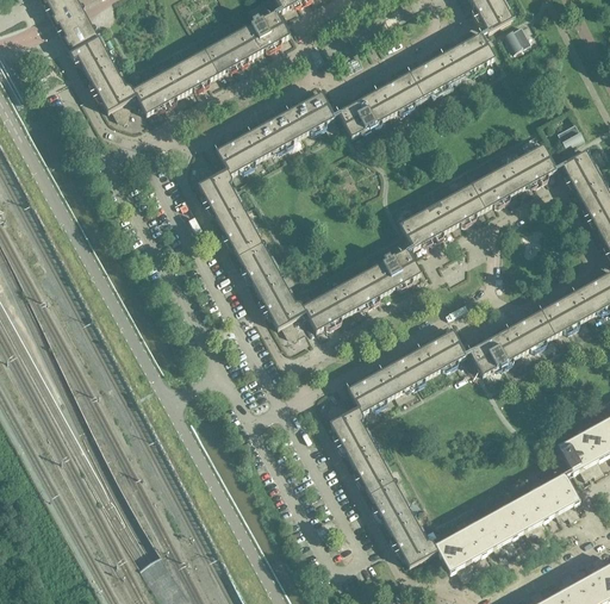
[(44,0),(55,20),(69,45),(67,47),(74,58),(78,60),(79,58),(87,73),(111,60),(101,43),(106,41),(99,30),(95,31),(86,14),(81,6),(79,0),(44,0)]
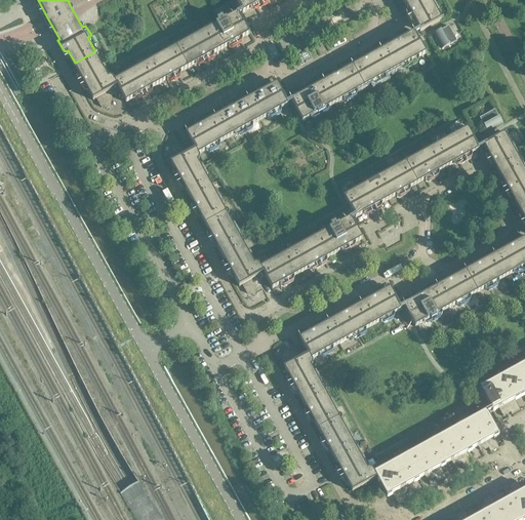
[(237,0),(241,7),(242,9),(254,2),(255,3),(258,4),(259,1),(261,0),(263,2),(266,0),(237,0)]
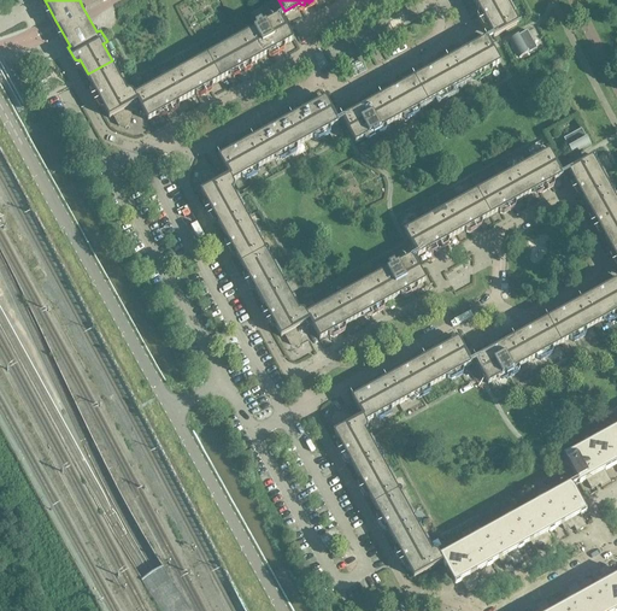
[(518,18),(511,6),(516,4),(513,0),(476,0),(480,6),(479,7),(477,11),(477,12),(481,13),(482,16),(480,17),(483,22),(487,21),(493,31),(518,18)]
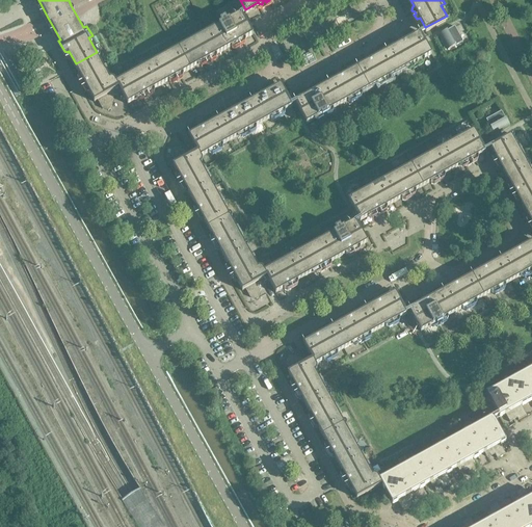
[(253,30),(241,9),(231,15),(229,11),(219,17),(221,20),(212,25),(223,46),(231,43),(232,44),(235,45),(236,41),(238,40),(239,42),(244,40),(242,35),(253,30)]
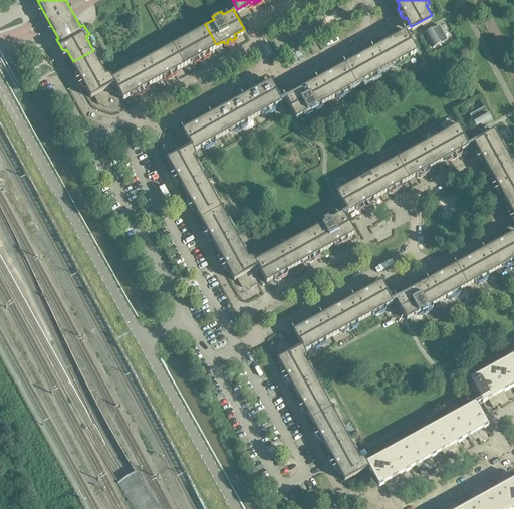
[(447,36),(439,21),(424,29),(433,44),(447,36)]
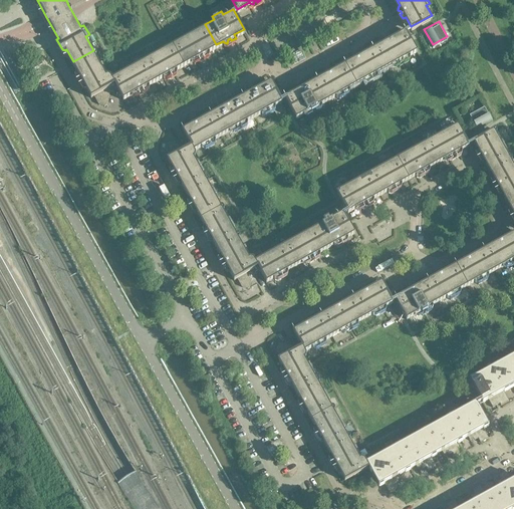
[(216,44),(205,24),(196,29),(194,26),(185,31),(187,34),(173,42),(184,62),(196,56),(196,57),(199,58),(200,58),(201,55),(203,54),(204,56),(209,53),(207,50),(216,44)]
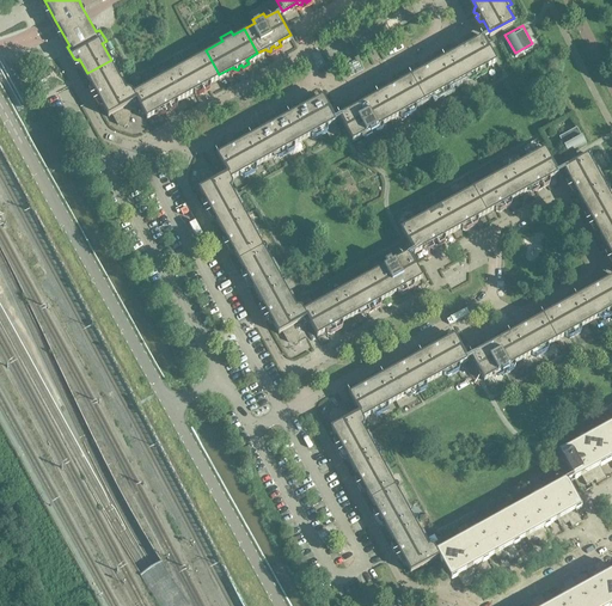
[(496,57),(489,44),(483,34),(471,40),(469,36),(464,38),(465,41),(463,42),(459,42),(458,42),(457,46),(458,47),(444,55),(458,79),(473,69),(476,74),(487,68),(484,63),(496,57)]
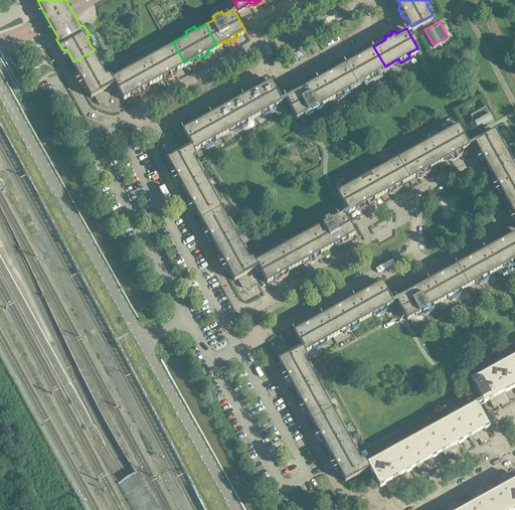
[(184,62),(173,42),(163,47),(161,44),(152,49),(154,52),(145,57),(156,78),(163,74),(164,75),(167,76),(168,73),(170,72),(171,73),(176,71),(174,68),(184,62)]
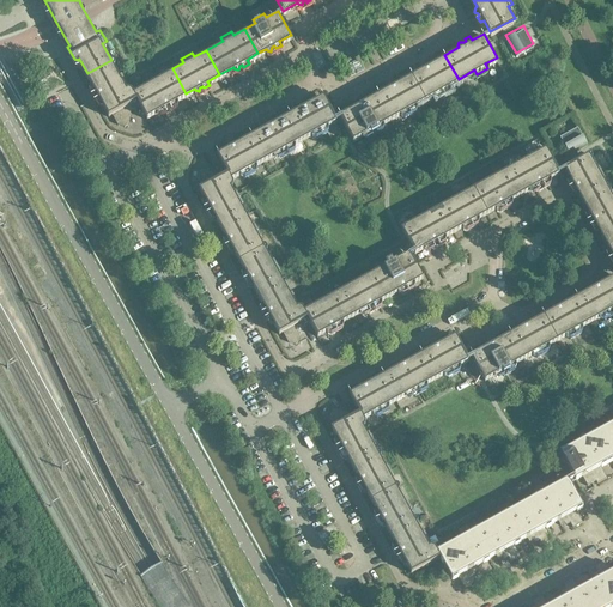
[(459,79),(444,55),(434,61),(431,56),(426,60),(428,62),(425,64),(422,62),(420,62),(419,67),(420,68),(411,73),(425,97),(436,91),(438,96),(449,90),(447,85),(459,79)]
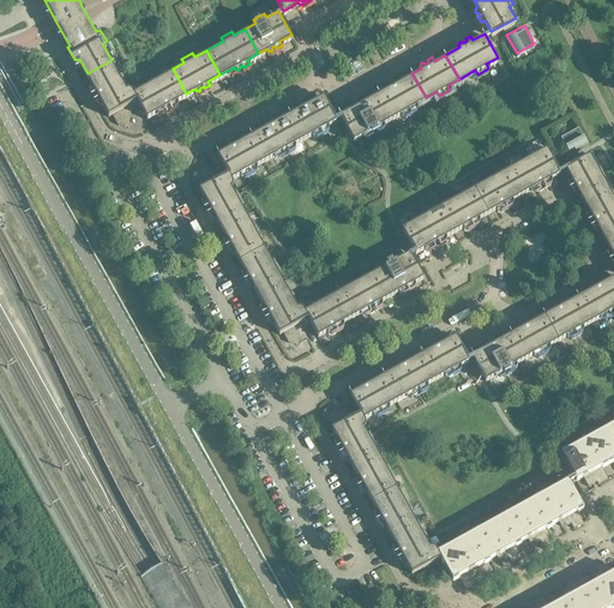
[(130,92),(124,82),(127,79),(121,68),(118,71),(112,60),(88,73),(94,84),(89,86),(92,92),(95,91),(96,94),(95,97),(100,98),(101,97),(108,112),(113,110),(137,96),(133,90),(130,92)]
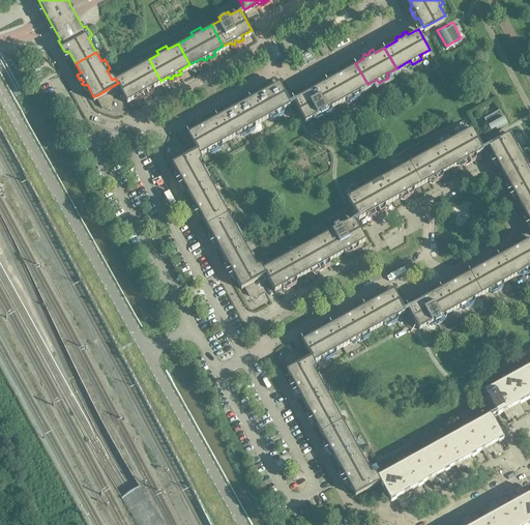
[(45,61),(40,55),(31,60),(34,66),(45,61)]
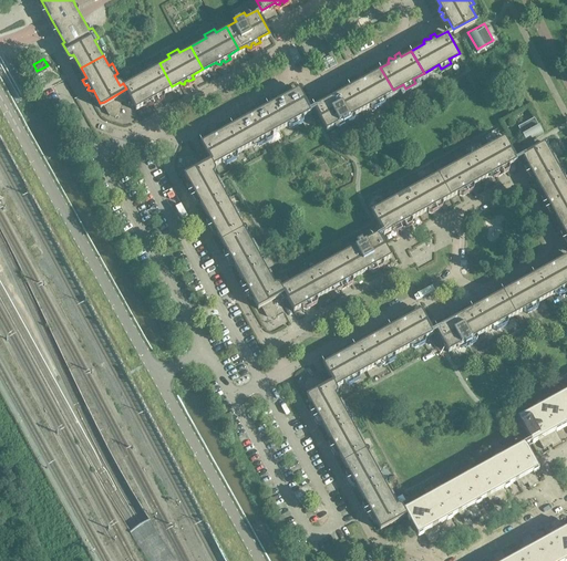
[(172,86),(160,63),(150,69),(147,65),(137,71),(140,74),(123,83),(126,89),(129,93),(136,106),(148,99),(150,100),(153,101),(154,101),(155,97),(157,96),(158,99),(163,95),(162,92),(172,86)]
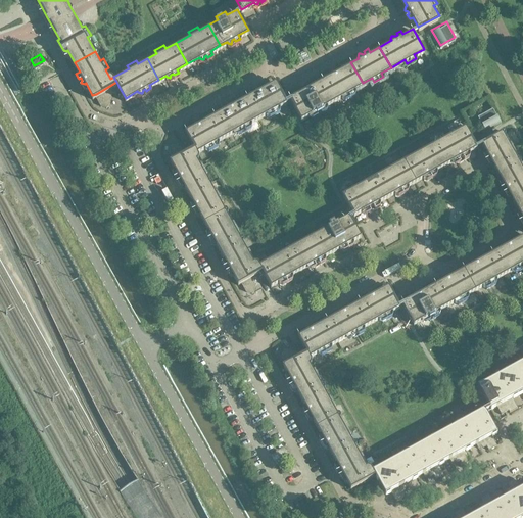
[(363,83),(350,62),(341,67),(339,64),(335,66),(336,68),(334,71),(331,69),(330,69),(329,73),(330,74),(323,78),(334,99),(343,93),(345,97),(354,92),(352,89),(363,83)]
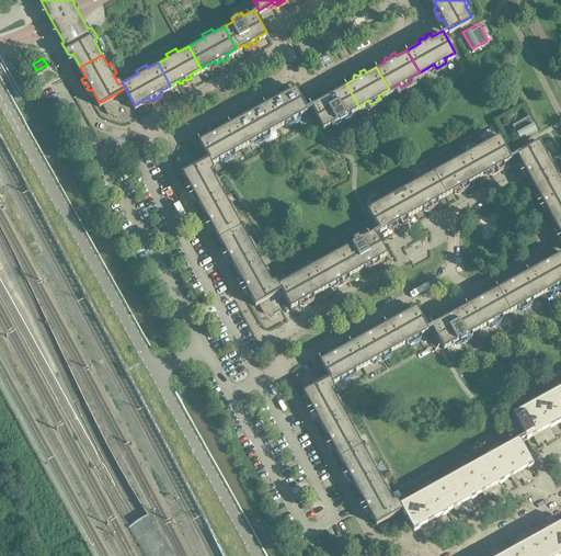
[(358,106),(346,83),(335,89),(334,86),(332,87),(329,89),(330,91),(328,92),(324,91),(323,94),(323,97),(310,103),(323,126),(339,117),(341,121),(351,115),(348,112),(358,106)]
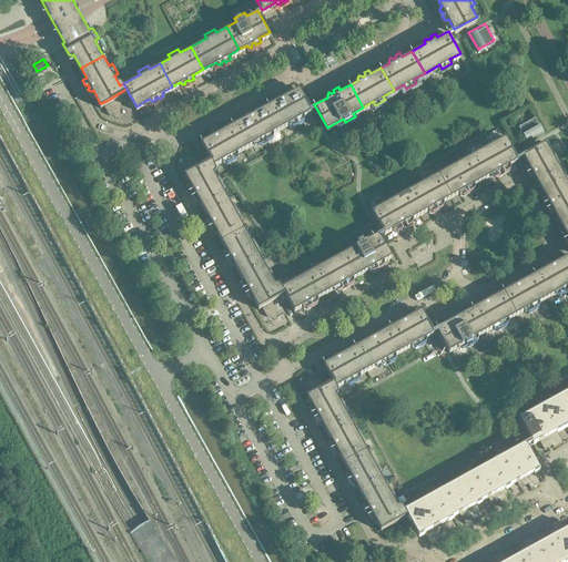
[(312,109),(308,103),(300,87),(288,92),(286,89),(285,89),(282,91),(283,93),(281,94),(277,93),(276,94),(275,98),(276,99),(269,103),(281,125),(291,120),(293,124),(303,119),(301,114),(312,109)]
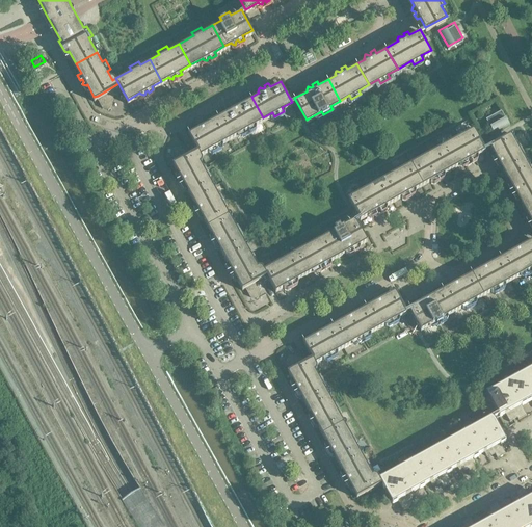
[(112,98),(109,95),(121,87),(118,83),(98,96),(102,104),(108,105),(110,104),(112,98)]
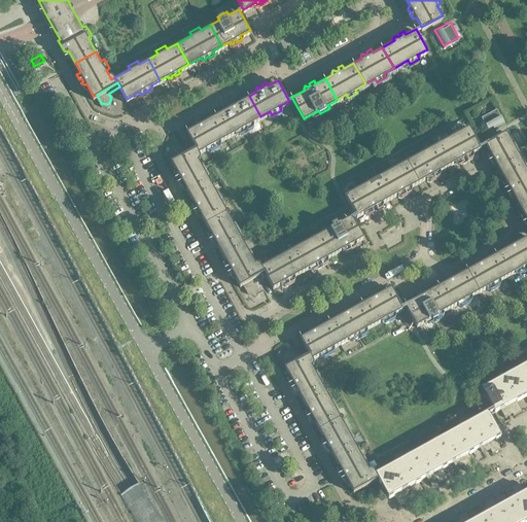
[(260,116),(249,96),(239,101),(238,98),(233,101),(234,103),(232,104),(229,103),(227,106),(227,107),(216,114),(227,135),(242,128),(244,131),(253,126),(251,123),(260,116)]
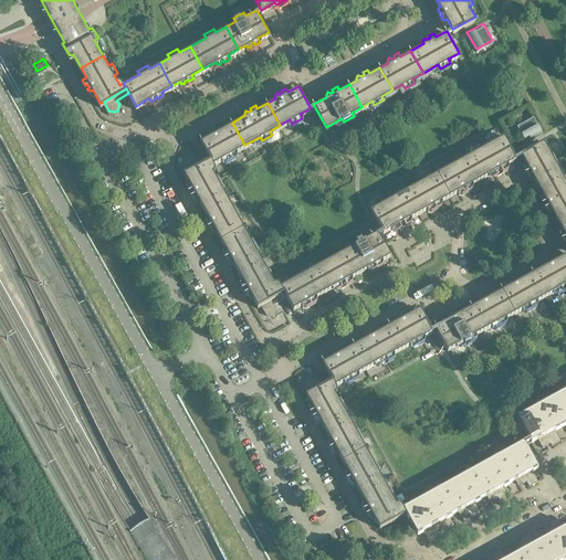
[(542,129),(533,113),(516,123),(526,138),(542,129)]
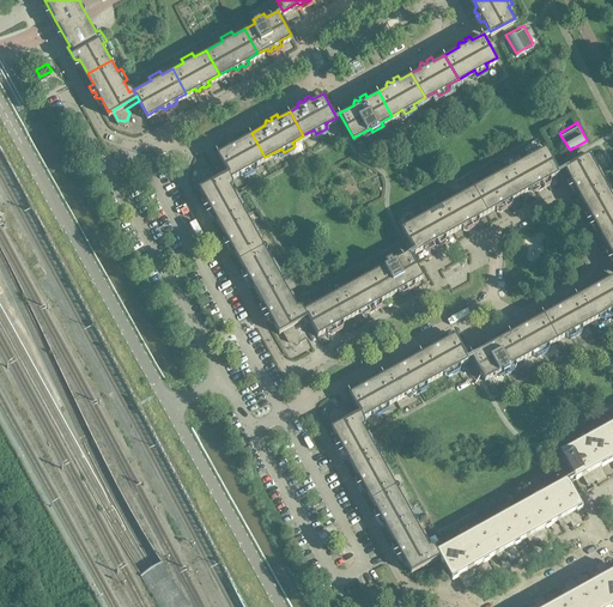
[(265,157),(252,133),(240,139),(238,135),(232,138),(234,140),(231,141),(228,140),(226,141),(226,145),(226,146),(218,151),(225,164),(228,170),(231,176),(243,169),(244,174),(255,168),(254,163),(265,157)]
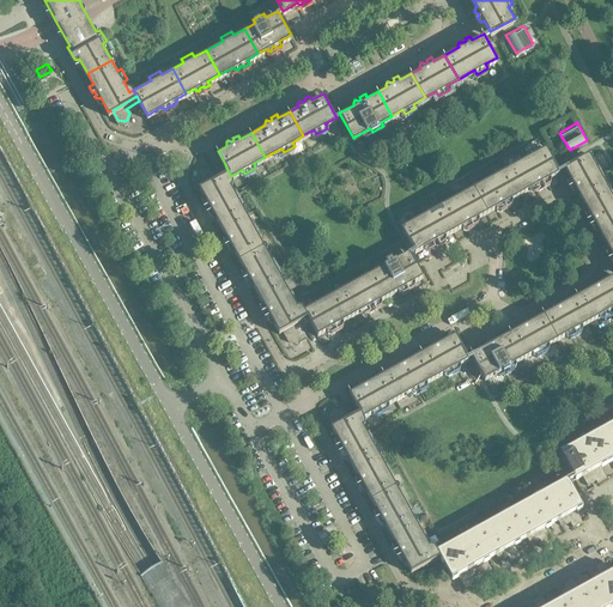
[(559,170),(553,159),(546,145),(534,152),(532,147),(521,153),(523,158),(507,168),(520,192),(534,183),(535,186),(539,186),(540,182),(542,181),(544,183),(550,180),(547,176),(559,170)]
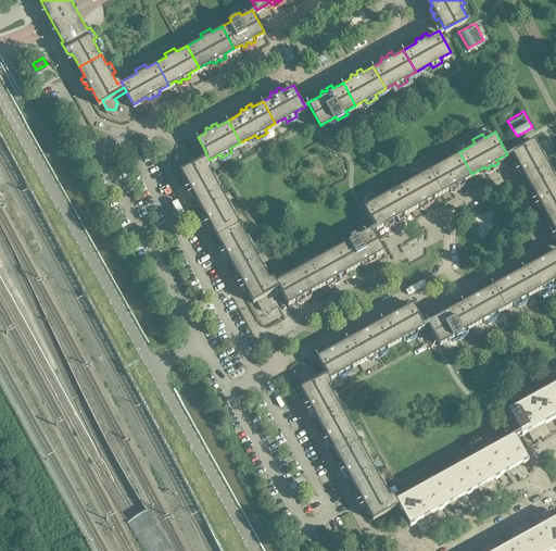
[(551,167),(545,158),(548,155),(543,146),(540,148),(533,138),(517,147),(512,150),(517,160),(514,162),(517,167),(519,166),(520,168),(519,172),(522,173),(523,173),(528,180),(551,167)]
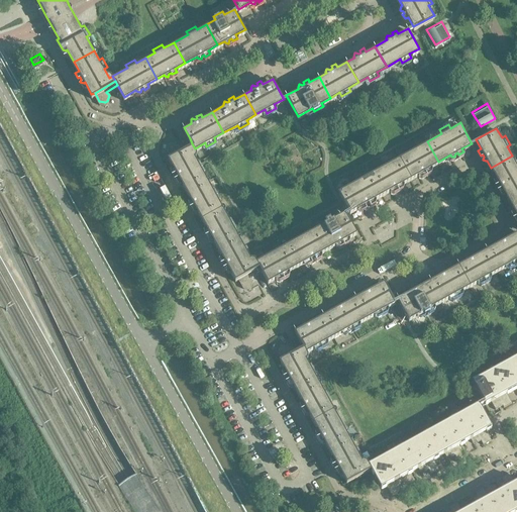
[(172,155),(192,143),(190,138),(179,145),(177,141),(171,139),(169,140),(167,146),(172,155)]
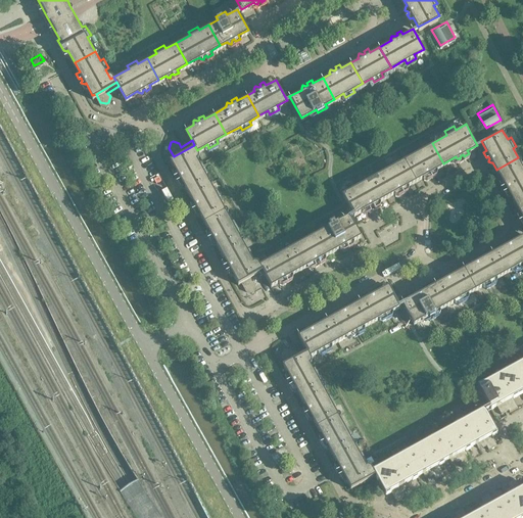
[(443,163),(432,143),(422,148),(421,144),(412,149),(413,153),(403,158),(415,179),(423,175),(424,176),(427,177),(428,174),(430,173),(431,175),(436,172),(434,169),(443,163)]
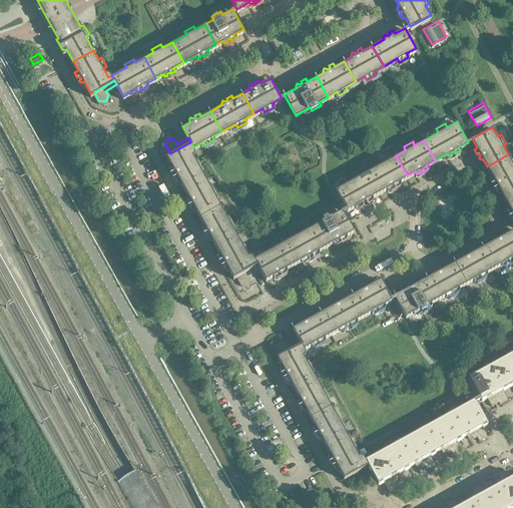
[(200,167),(203,165),(198,156),(195,158),(190,149),(193,147),(190,142),(170,153),(166,155),(173,167),(172,167),(171,171),(174,172),(175,174),(173,175),(176,180),(179,178),(184,187),(205,176),(200,167)]
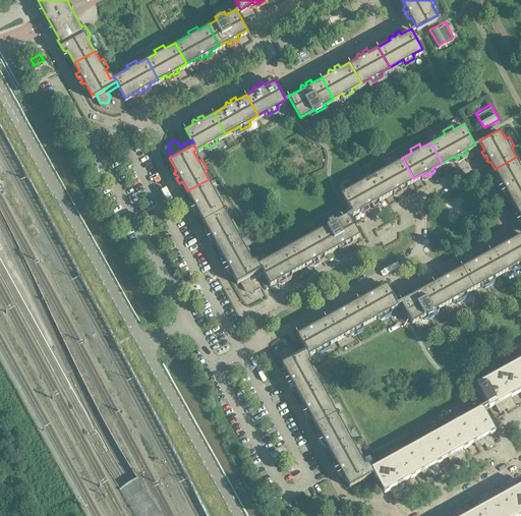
[(520,167),(516,157),(495,169),(502,180),(501,181),(500,184),(500,185),(503,186),(504,188),(502,189),(505,193),(508,192),(513,202),(520,196),(520,167)]
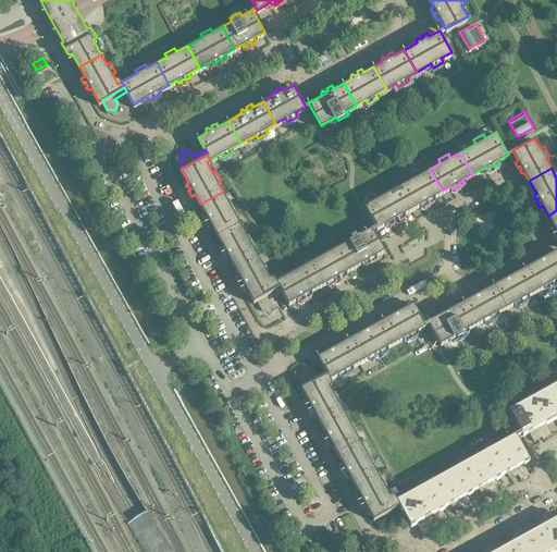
[(442,191),(430,169),(420,174),(418,171),(408,176),(410,180),(400,185),(412,207),(420,203),(421,205),(424,206),(424,205),(425,201),(428,200),(429,203),(434,200),(432,196),(442,191)]
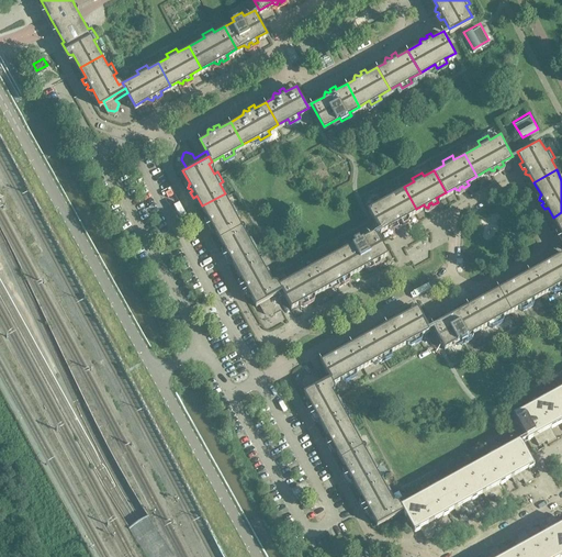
[(416,209),(404,187),(393,192),(391,189),(381,195),(383,198),(368,207),(379,226),(380,229),(393,222),(394,223),(397,224),(398,224),(398,221),(401,219),(403,221),(407,219),(405,215),(416,209)]
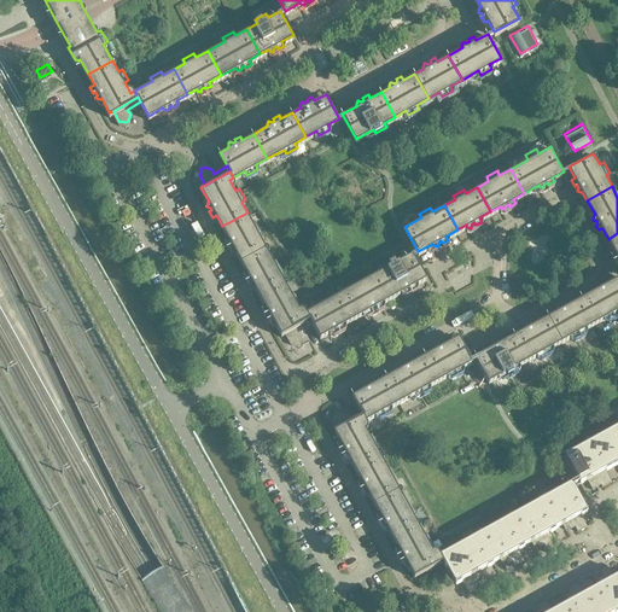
[(266,246),(260,234),(263,232),(257,221),(254,223),(248,213),(222,226),(227,234),(226,235),(225,239),(225,240),(228,242),(231,244),(228,245),(231,250),(234,249),(242,260),(266,246)]
